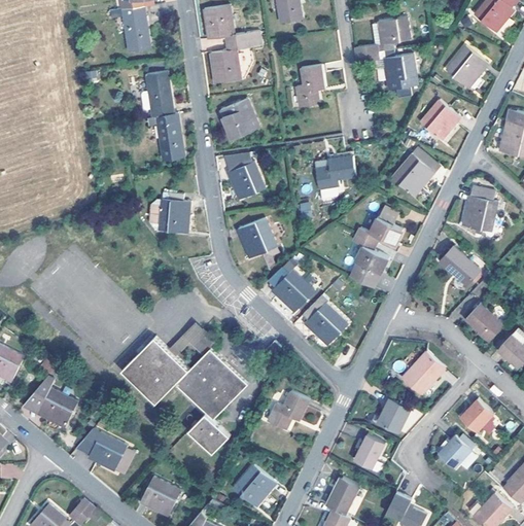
[(131,0),(131,1),(121,2),(121,8),(143,5),(141,0),(131,0)]
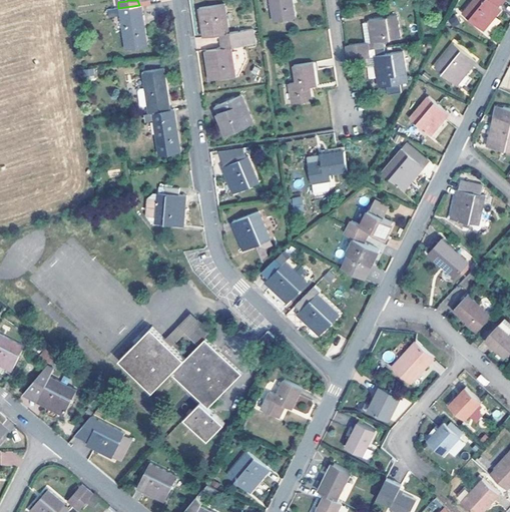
[(291,0),(269,0),(273,21),(293,18),(291,0)]
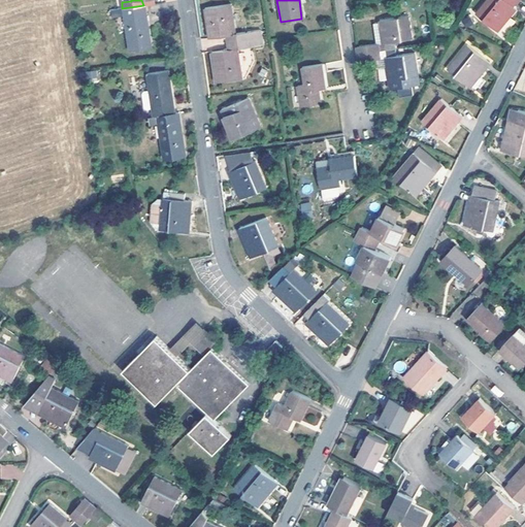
[(487,0),(477,13),(497,31),(516,8),(514,6),(519,0),(487,0)]
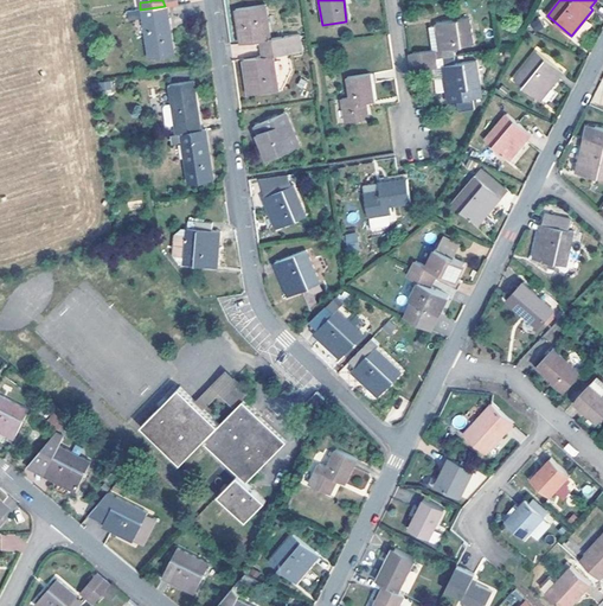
[(172,56),(165,6),(140,10),(147,58),(172,56)]
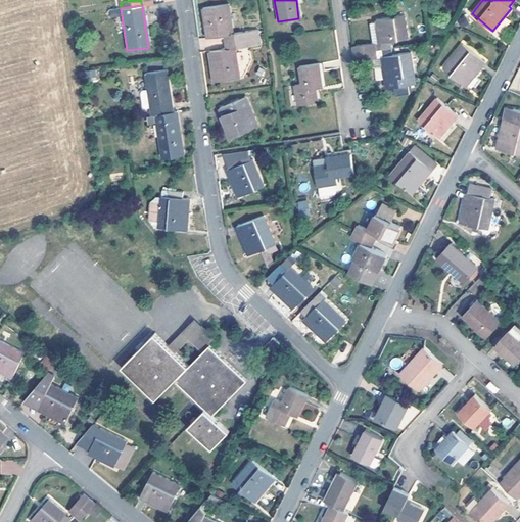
[(224,42),(246,40),(244,33),(232,34),(228,5),(202,8),(206,38),(223,36),(224,42)]
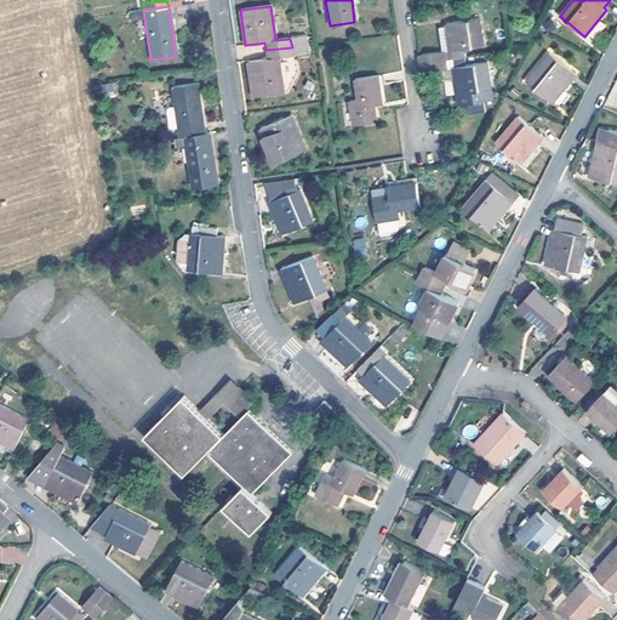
[(127,22),(138,21),(137,11),(126,12),(127,22)]
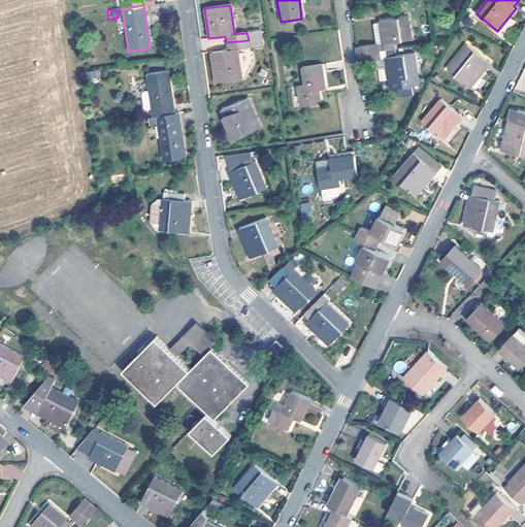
[(373,25),(375,45),(382,44),(411,40),(407,18),(379,22),(380,24),(373,25)]
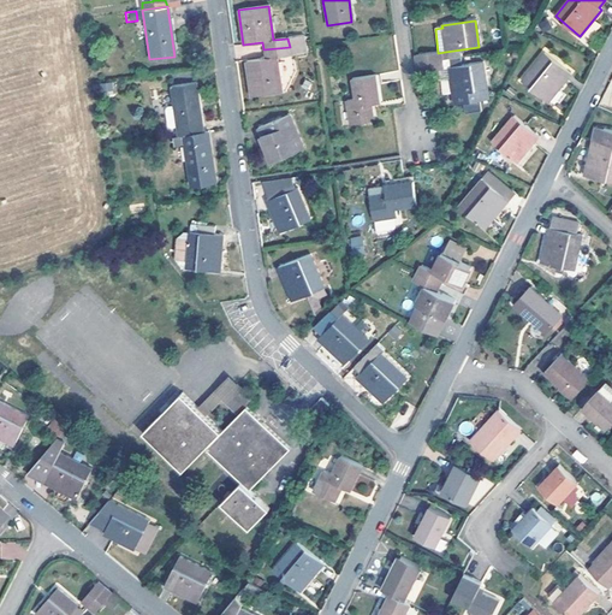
[(304,45),(290,47),(263,49),(265,59),(245,61),(250,95),(280,92),(275,57),(306,52),(304,45)]
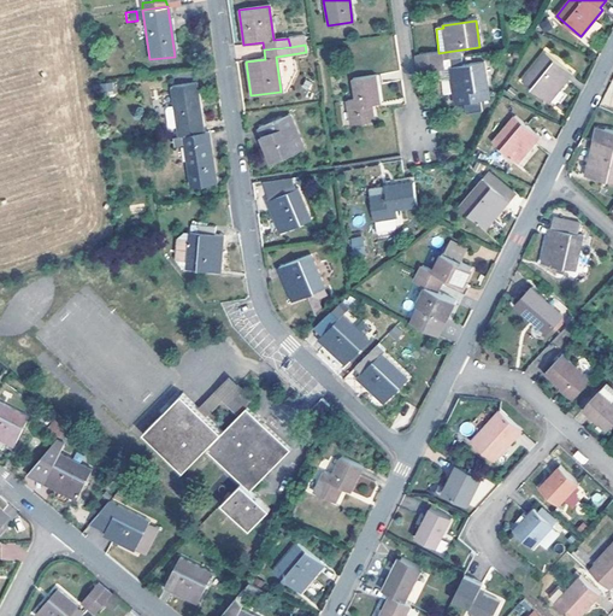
[(572,74),(547,52),(524,80),(549,101),(572,74)]
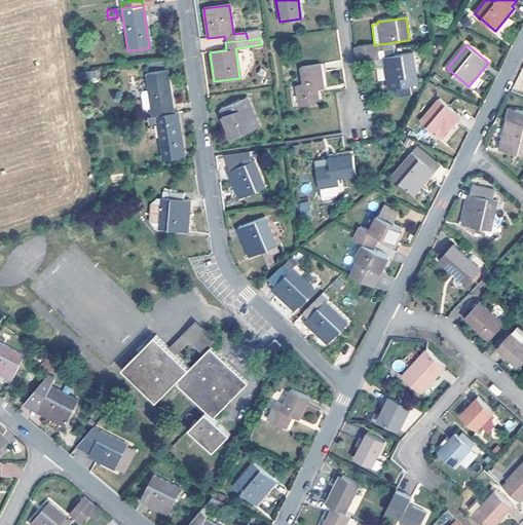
[(375,52),(374,45),(355,48),(356,54),(375,52)]
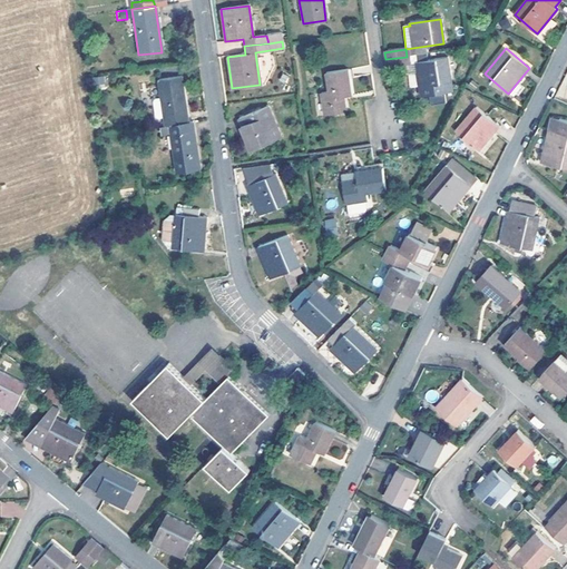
[(408,65),(407,57),(385,59),(387,68),(404,65),(408,65)]
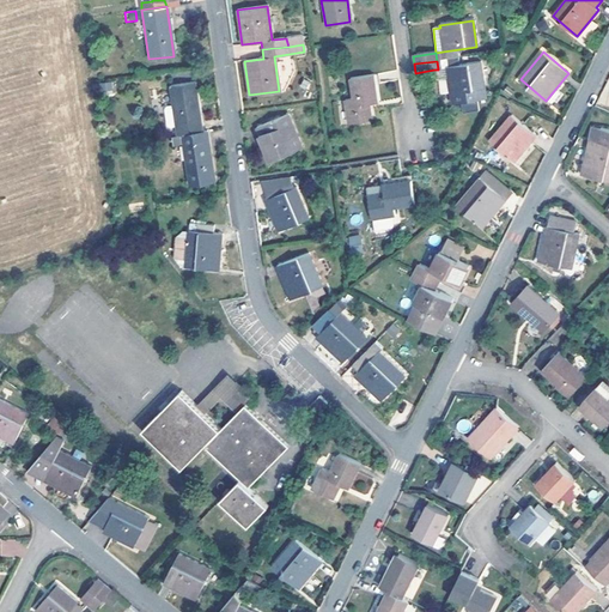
[(485,101),(479,64),(445,68),(446,78),(450,105),(460,104),(475,102),(485,101)]
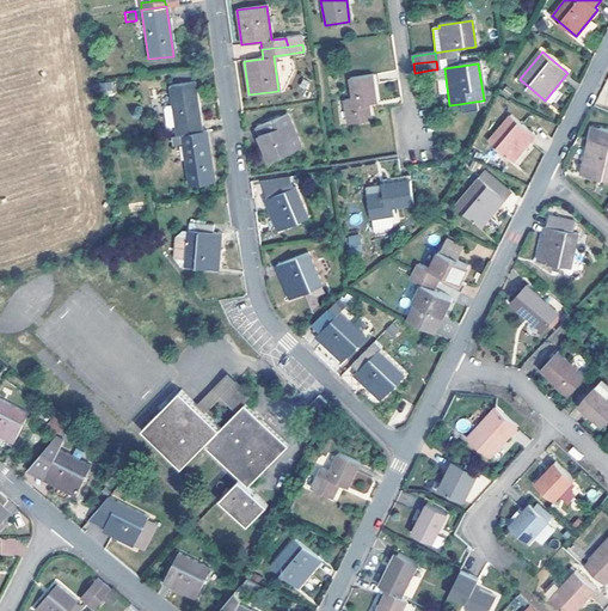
[(437,69),(434,69),(435,80),(446,78),(444,68),(437,69)]
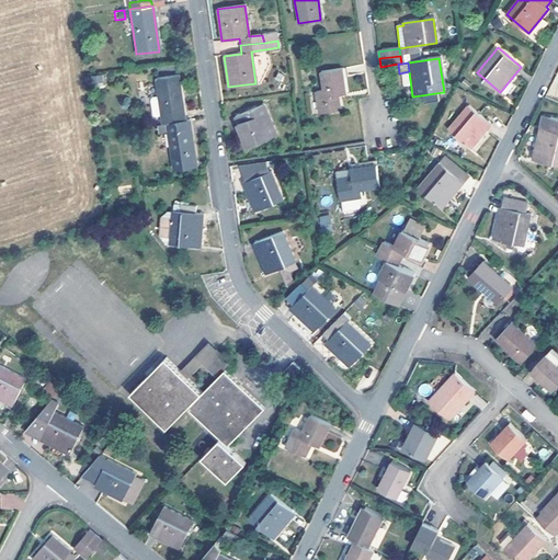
[(345,93),(341,68),(320,71),(322,90),(315,90),(318,113),(340,110),(338,95),(345,93)]
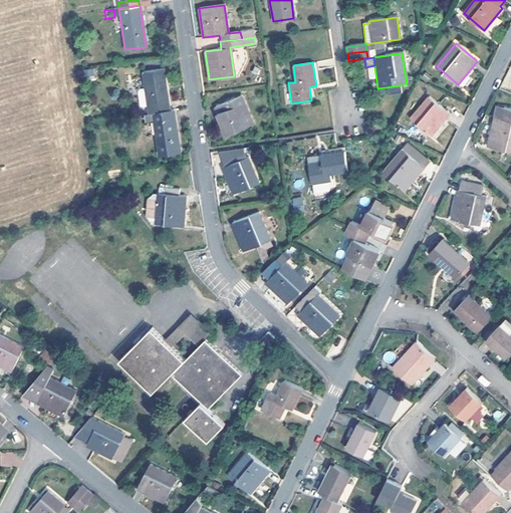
[(153,112),(169,110),(163,68),(142,71),(144,88),(147,105),(148,113),(153,112)]
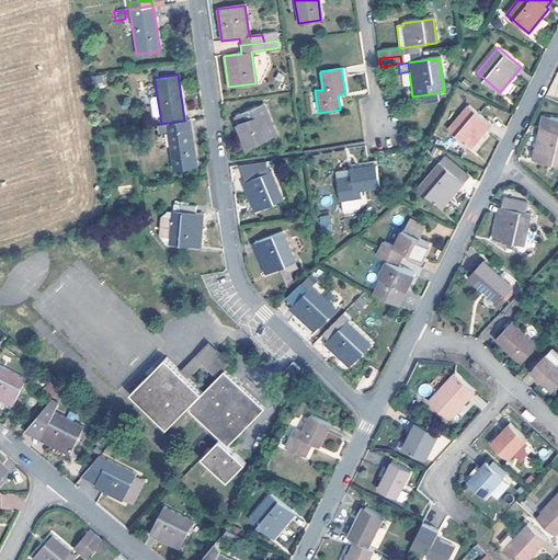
[(435,93),(421,95),(422,105),(436,103),(435,93)]
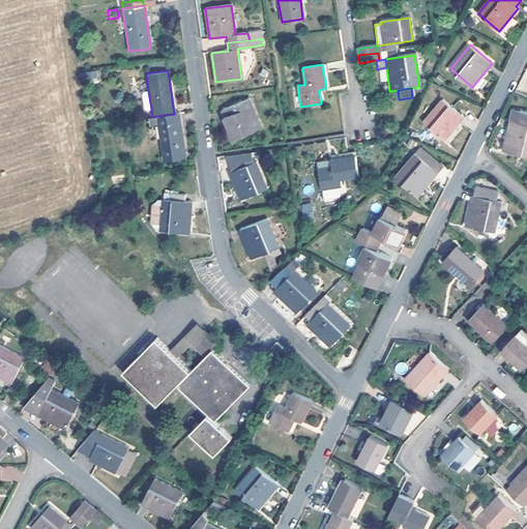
[(151,109),(148,91),(143,91),(141,94),(142,107),(145,110),(151,109)]
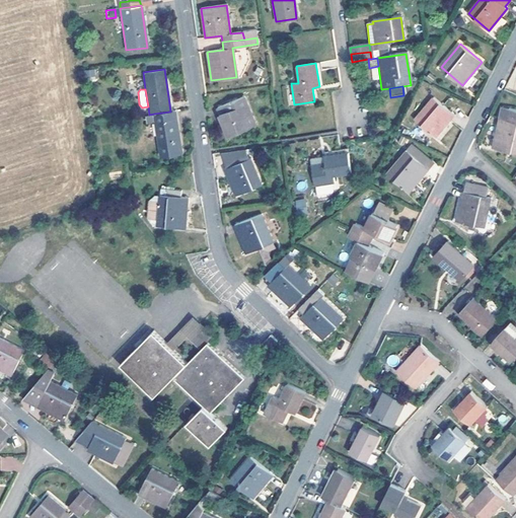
[(454,115),(433,96),(415,119),(422,125),(425,128),(436,137),(454,115)]
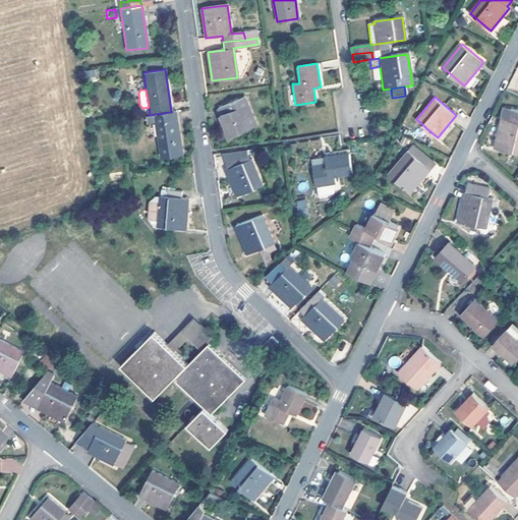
[(252,127),(242,99),(217,108),(228,137),(252,127)]
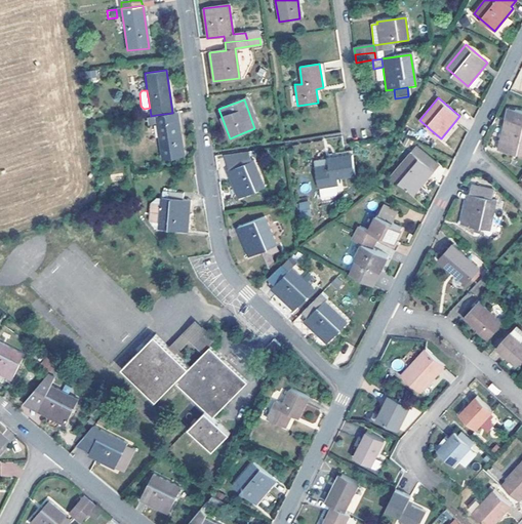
[(516,110),(508,108),(506,121),(513,122),(516,110)]
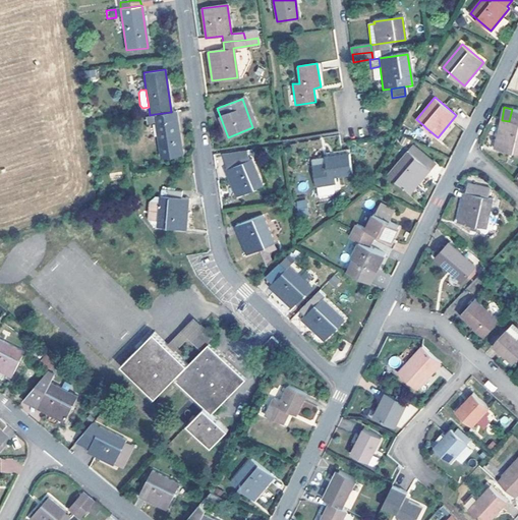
[(517,110),(512,109),(509,121),(502,120),(495,150),(517,154),(517,110)]
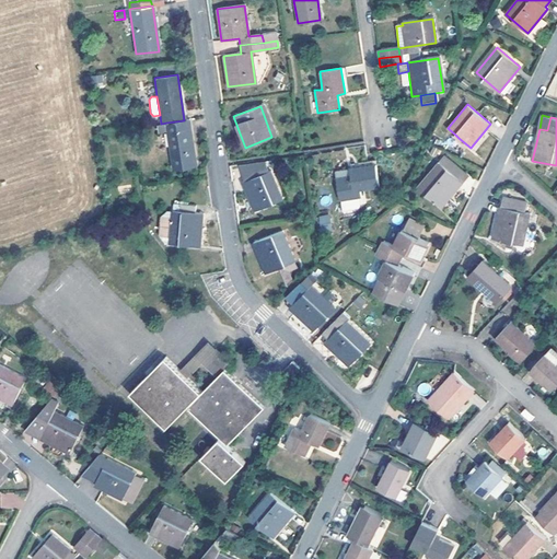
[(188,119),(184,120),(166,123),(173,169),(195,165),(188,119)]
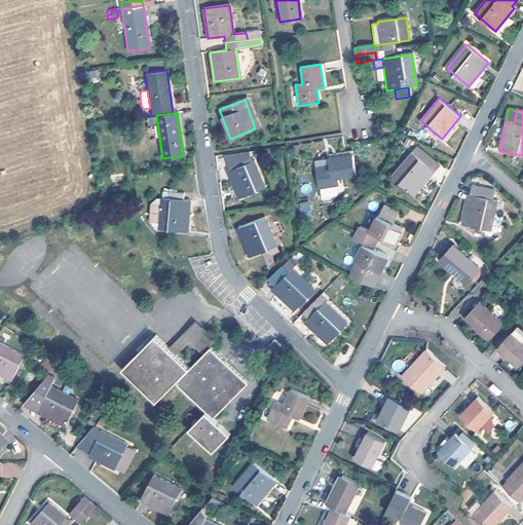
[(224,155),(230,170),(251,161),(247,152),(224,155)]
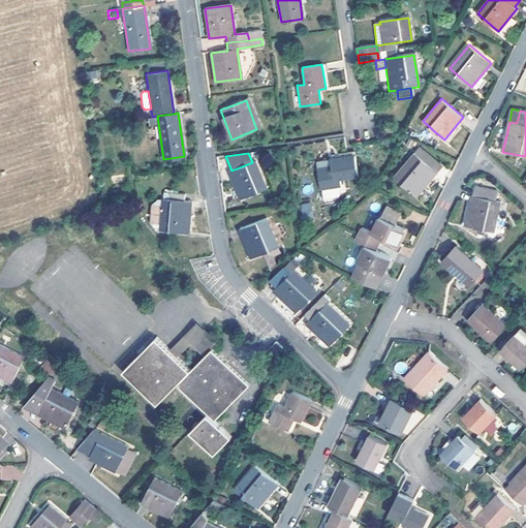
[(436,172),(415,153),(395,177),(416,195),(436,172)]
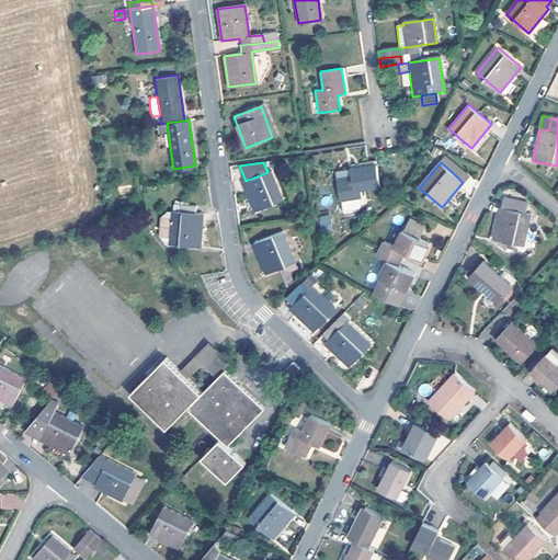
[(378,189),(375,167),(334,173),(340,203),(361,200),(360,192),(378,189)]
